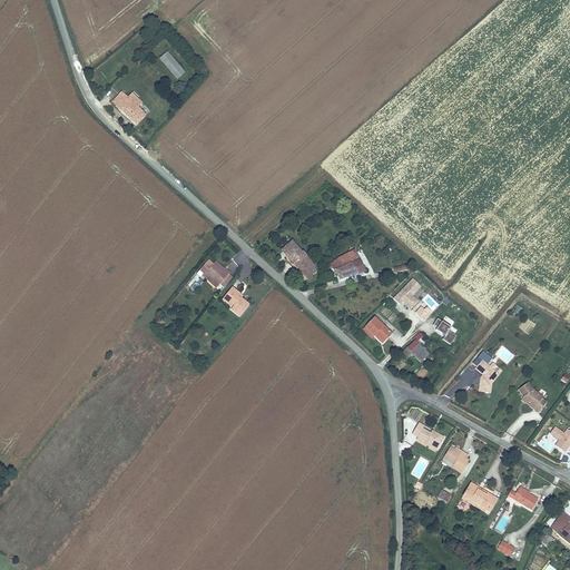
[(169,51),(161,57),(178,79),(186,74),(169,51)]
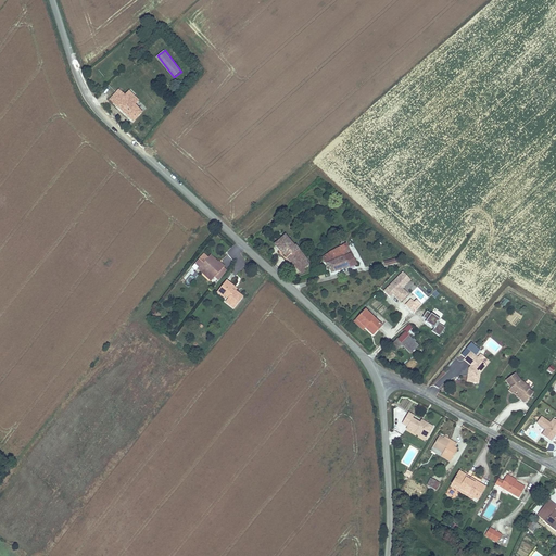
[(140,110),(134,103),(125,96),(118,90),(111,99),(133,119),(140,110)]
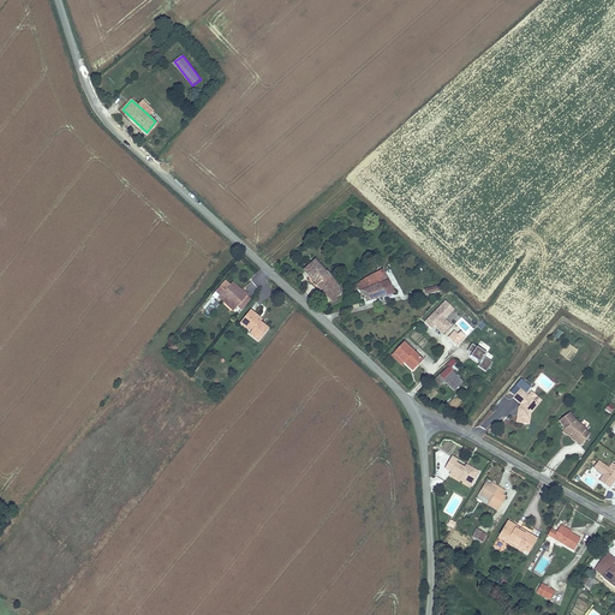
[(138,106),(148,114),(151,108),(143,100),(138,106)]
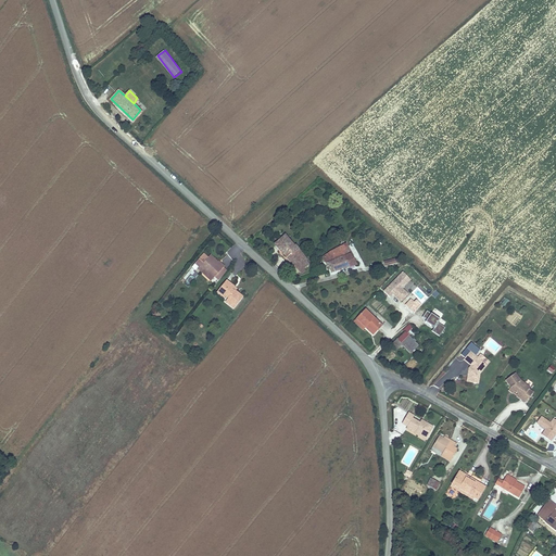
[(279,249),(288,240),(280,231),(270,239),(279,249)]
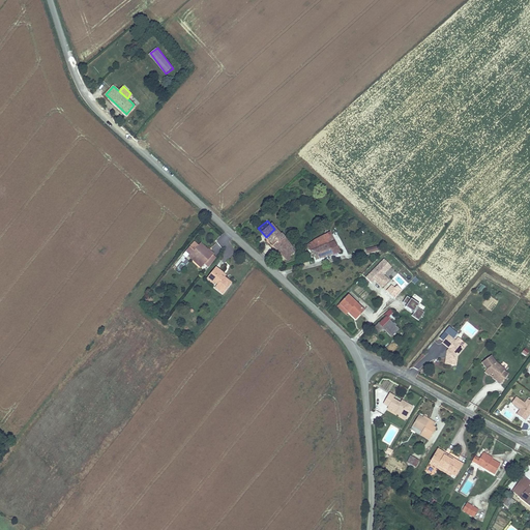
[(280,234),(274,229),(266,237),(287,260),(290,258),(288,256),(294,251),(291,248),(291,247),(281,234),(280,234)]
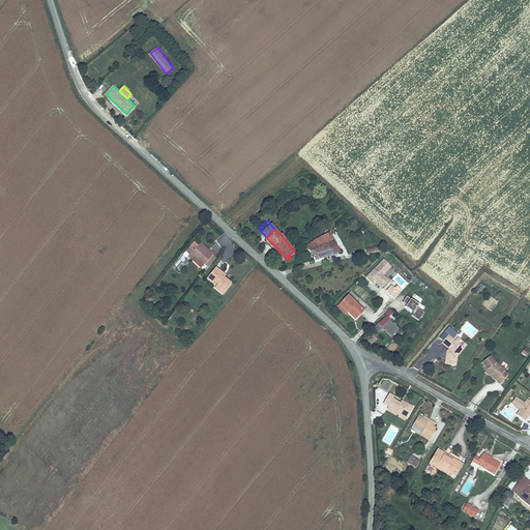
[(329,233),(321,237),(325,245),(333,240),(329,233)]
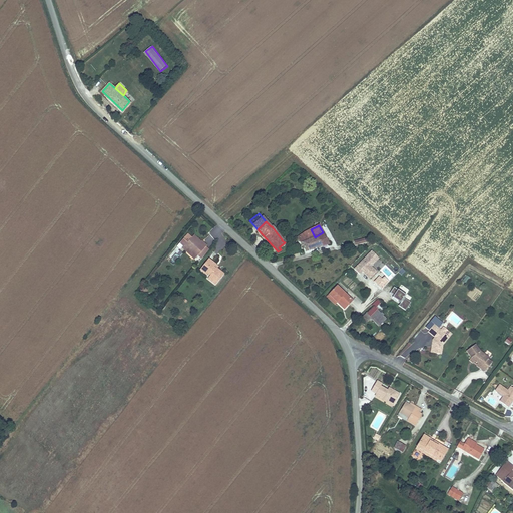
[(311,229),(298,236),(306,249),(329,243),(323,232),(315,237),(311,229)]
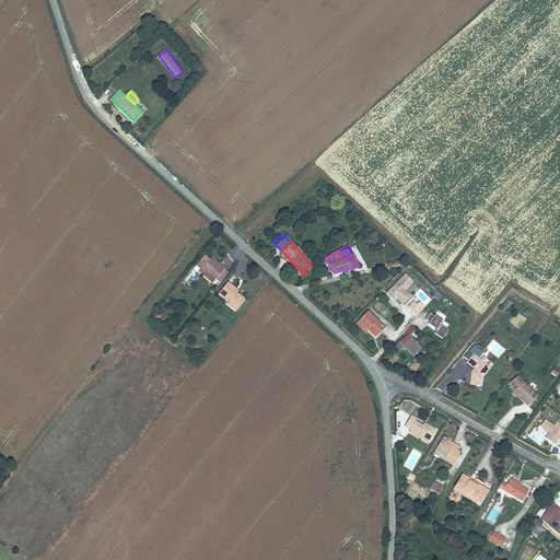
[(396,255),(393,251),(381,260),(383,264),(396,255)]
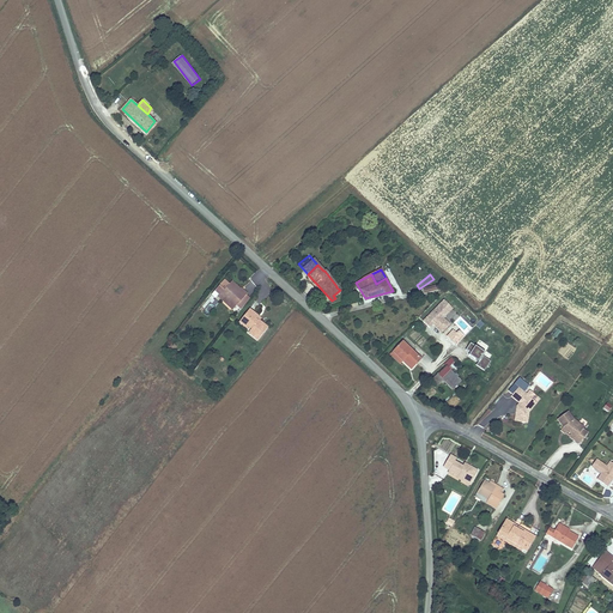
[(219,283),(223,286),(229,280),(225,277),(219,283)]
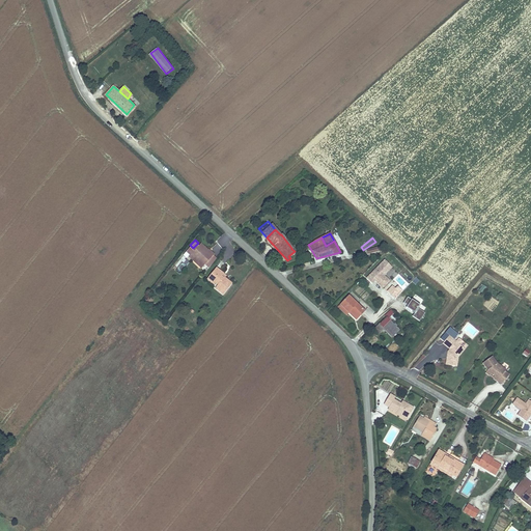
[(190,245),(180,253),(184,257),(185,255),(188,253),(198,266),(203,261),(212,253),(214,252),(211,249),(210,250),(201,241),(198,243),(193,248),(190,245)]
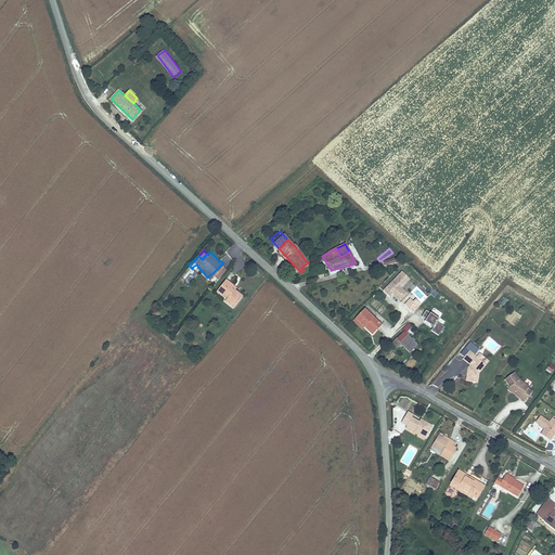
[(205,280),(207,278),(196,265),(193,267),(205,280)]
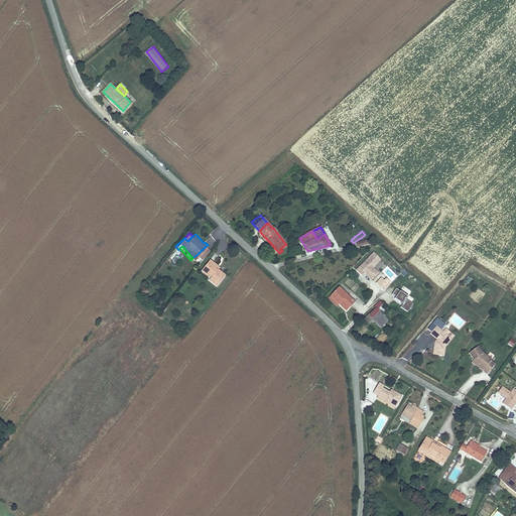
[(206,246),(198,254),(204,260),(211,251),(206,246)]
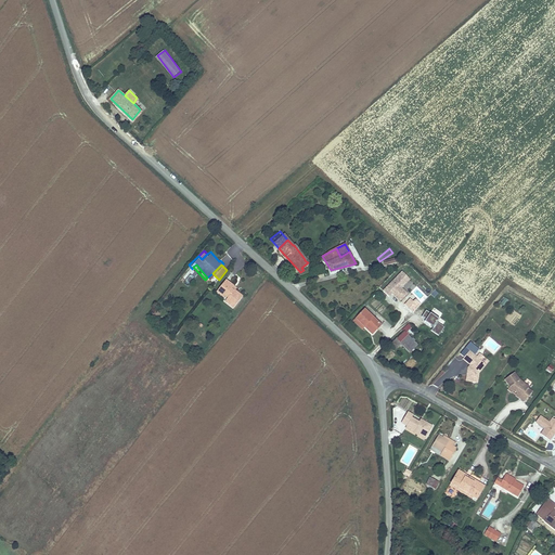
[(410,280),(401,271),(383,291),(389,297),(391,295),(400,302),(409,294),(402,287),(410,280)]
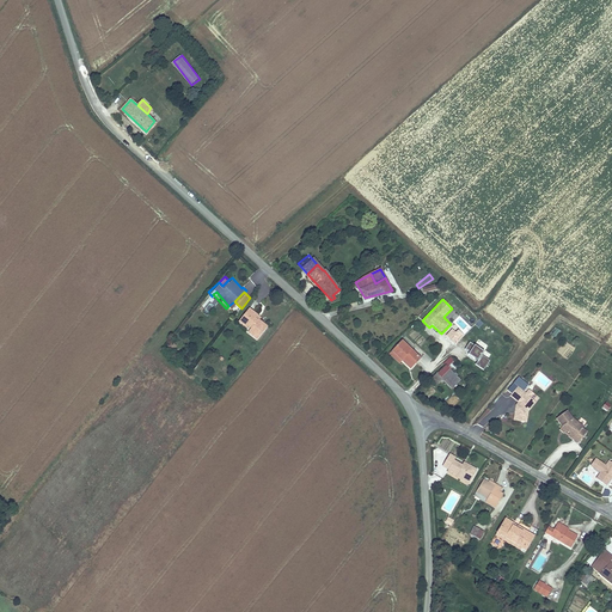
[(208,314),(214,305),(210,303),(204,311),(208,314)]
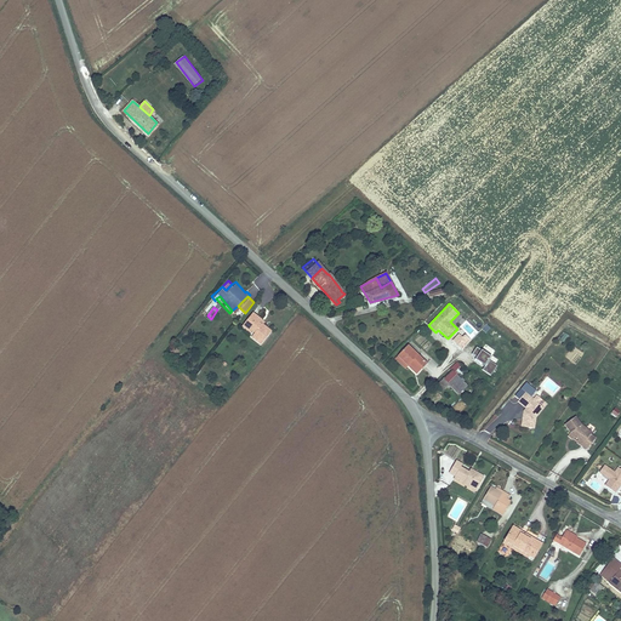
[(256,328),(258,323),(251,317),(240,329),(249,335),(251,332),(254,335),(251,340),(260,347),(269,335),(260,329),(258,330),(256,328)]
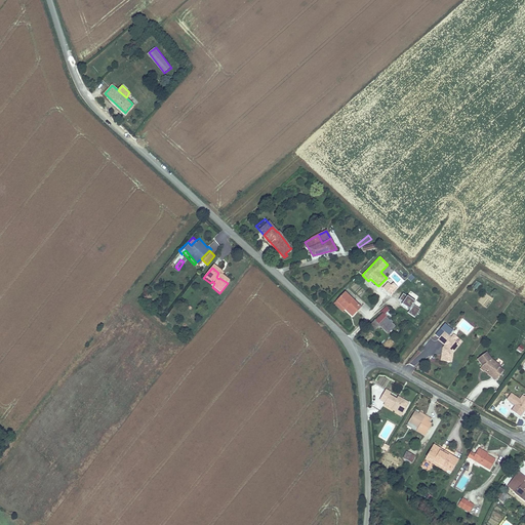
[(472,287),(477,290),(481,283),(477,280),(472,287)]
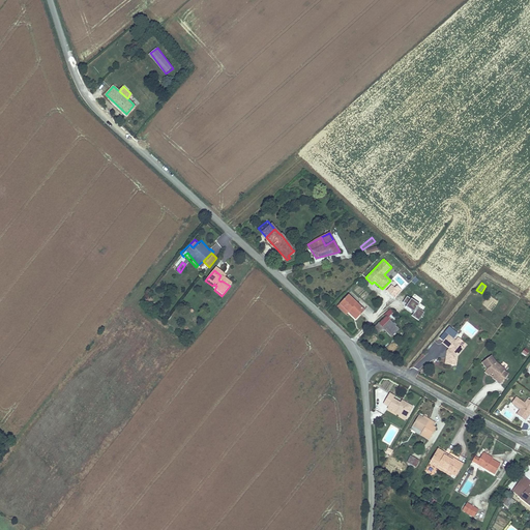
[(394,298),(402,291),(396,286),(394,289),(391,286),(386,291),(394,298)]
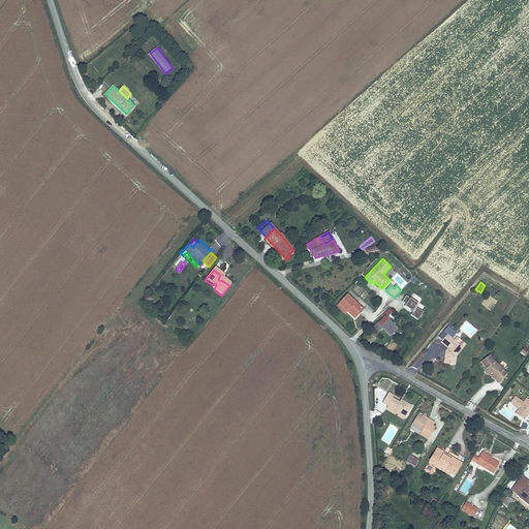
[(348,294),(339,304),(348,312),(354,317),(363,308),(348,294)]
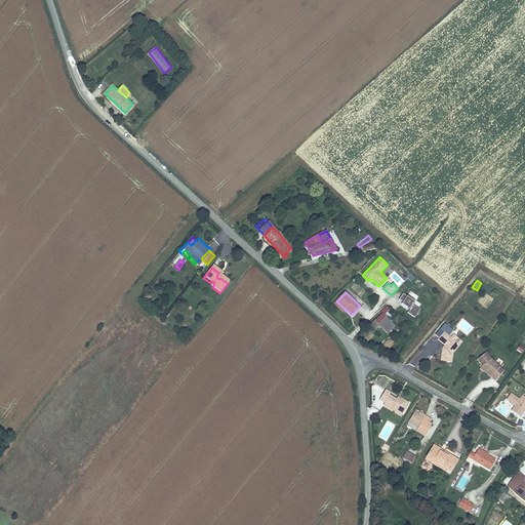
[(415,318),(420,310),(412,305),(415,301),(407,296),(406,296),(402,294),(398,300),(403,303),(402,305),(409,310),(407,313),(415,318)]
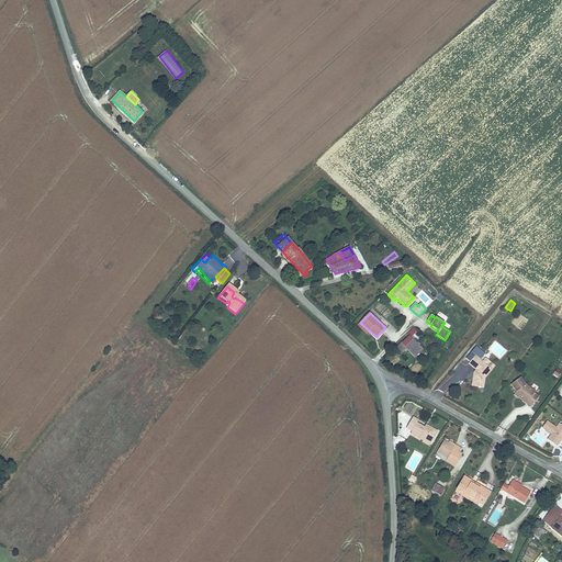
[(370,332),(360,323),(358,325),(367,334),(370,332)]
